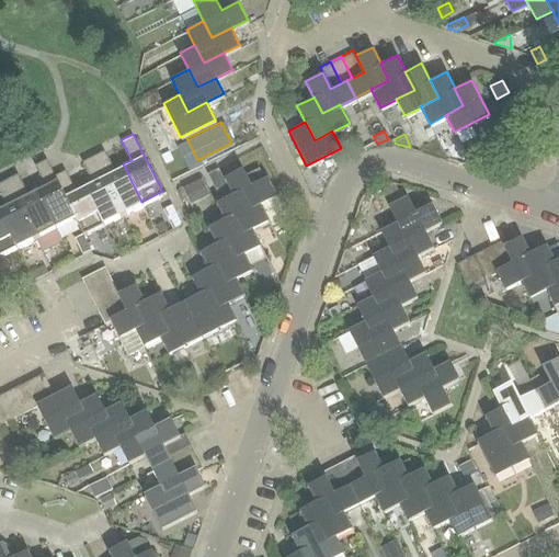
[(458,143),(451,147),(456,156),(463,152),(458,143)]
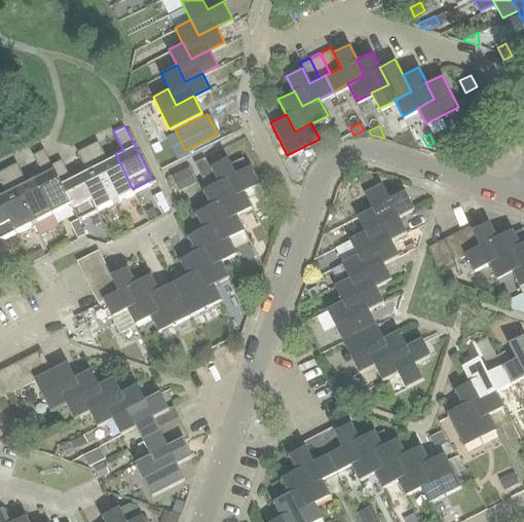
[(115,198),(133,189),(115,153),(107,158),(97,139),(87,143),(115,198)]
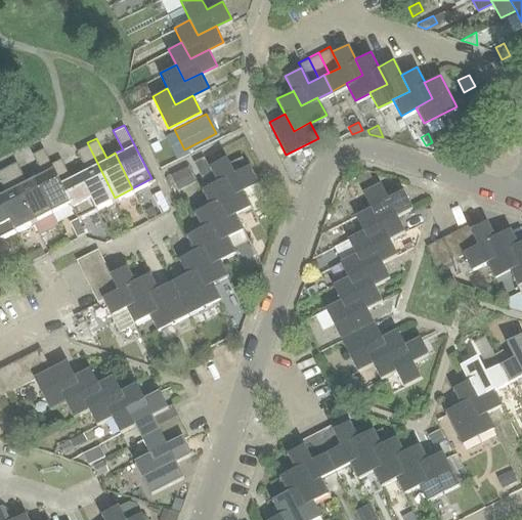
[(115,198),(87,142),(76,148),(86,168),(79,172),(96,207),(115,198)]
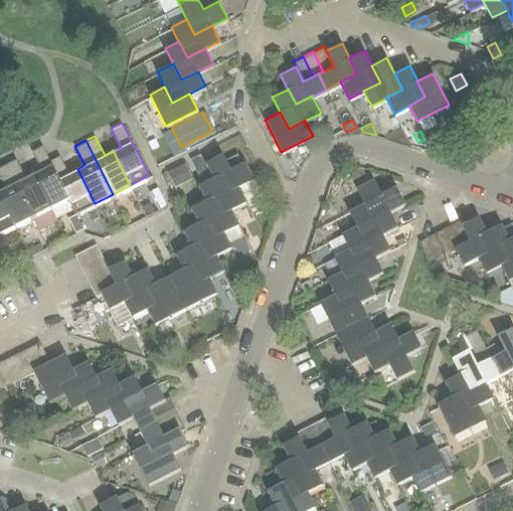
[(41,143),(32,149),(39,163),(31,168),(50,206),(68,197),(69,197),(49,158),(41,143)]
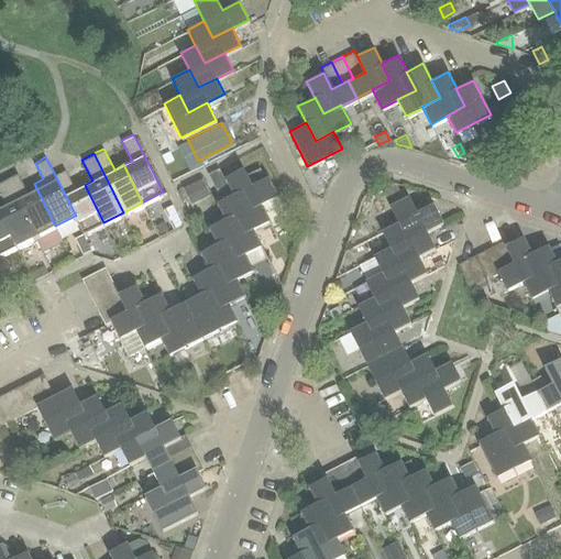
[(218,166),(207,172),(216,188),(227,183),(218,166)]
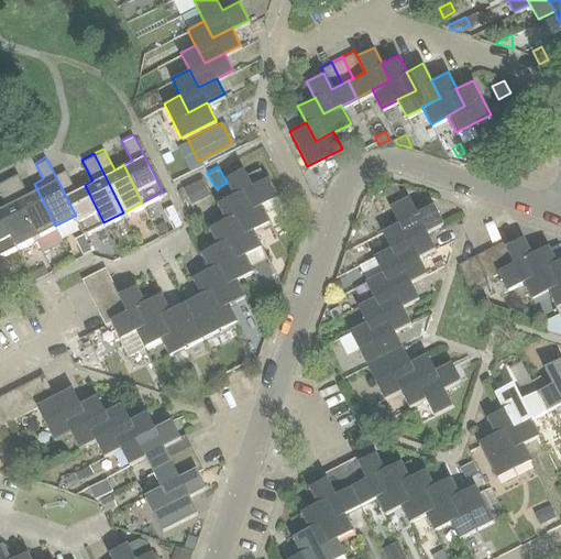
[(242,211),(261,201),(277,194),(267,175),(251,183),(242,167),(224,176),(232,193),(242,211)]
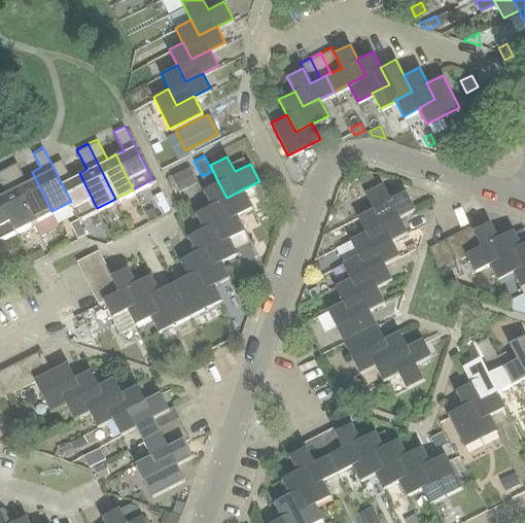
[(97,208),(79,173),(70,177),(61,158),(50,162),(71,202),(70,202),(77,217),(97,208)]
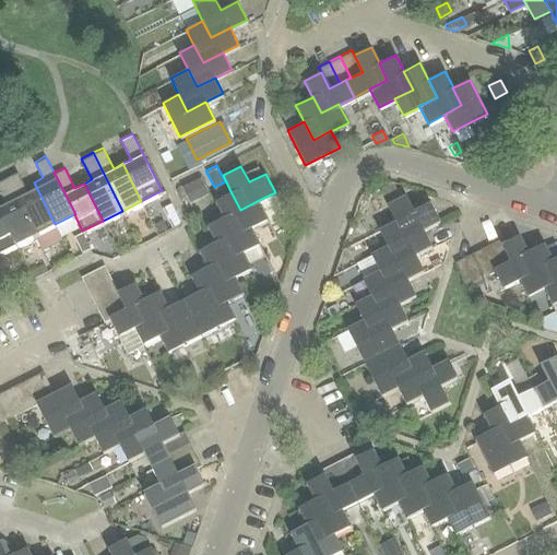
[(25,187),(16,170),(16,169),(6,175),(35,234),(55,224),(34,182),(25,187)]
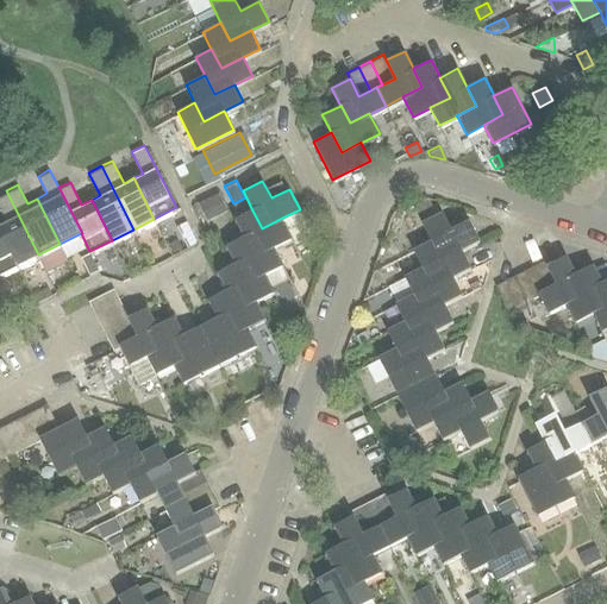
[(225,207),(217,189),(195,200),(205,218),(225,207)]
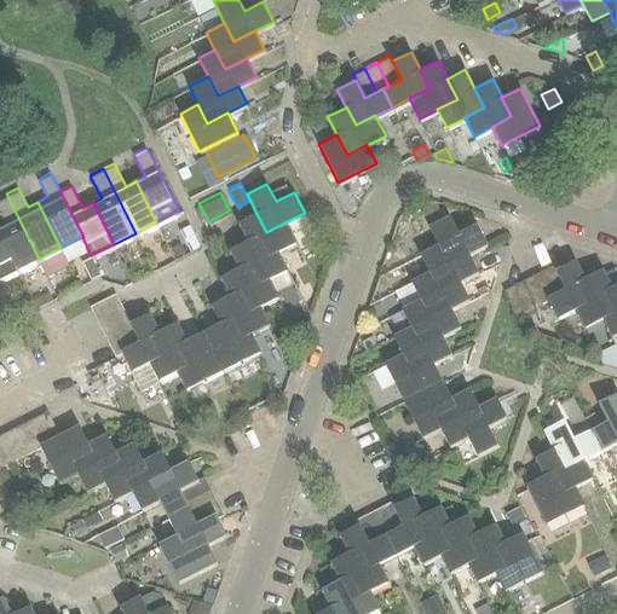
[(39,259),(6,193),(0,196),(0,209),(5,218),(0,220),(0,235),(18,270),(39,259)]
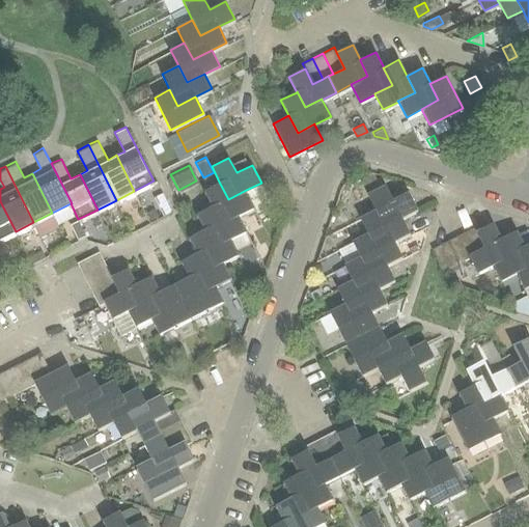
[(368,170),(354,177),(359,190),(374,183),(368,170)]
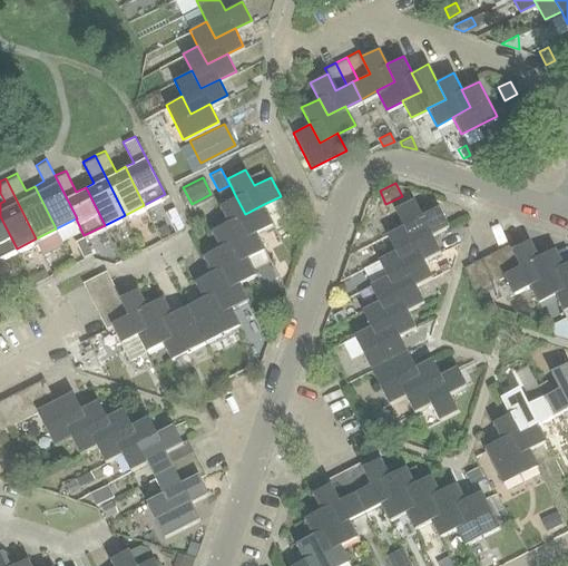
[(272,221),(264,204),(245,214),(235,195),(218,203),(227,220),(236,238),(255,230),(272,221)]
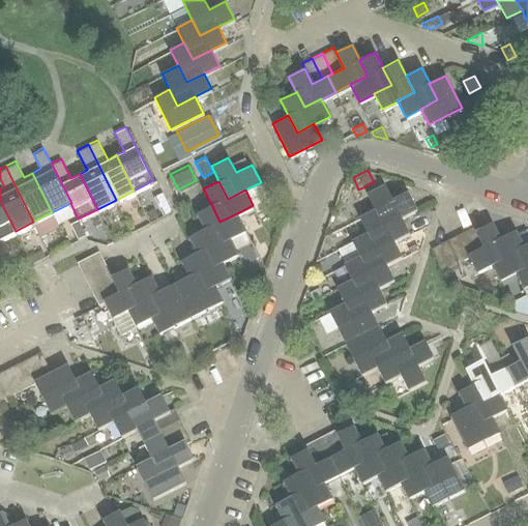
[(383,225),(400,215),(415,208),(406,191),(391,199),(383,184),(367,193),(374,207),(383,225)]
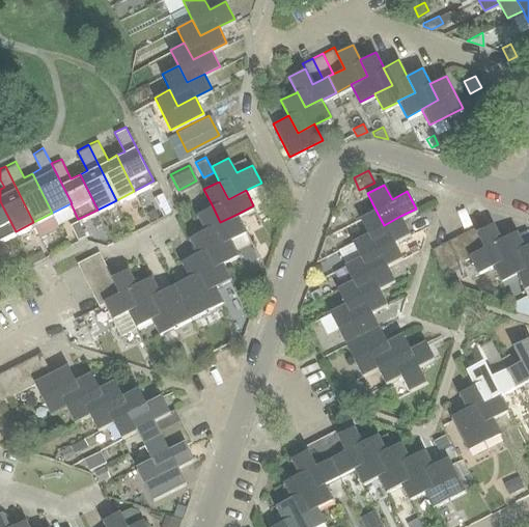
[(0,239),(16,231),(0,201),(0,239)]
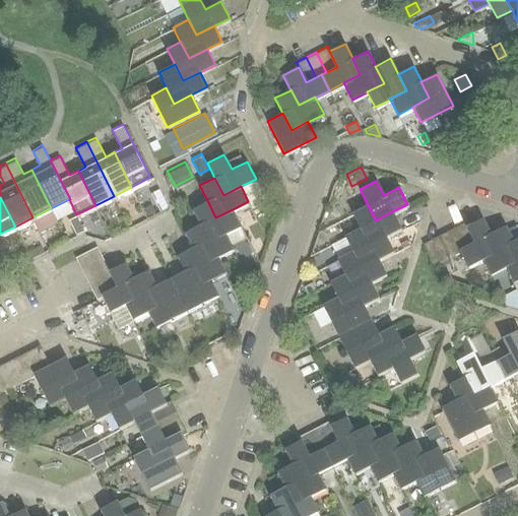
[(241,224),(233,209),(215,217),(207,200),(192,208),(200,223),(208,241),(225,232),(241,224)]
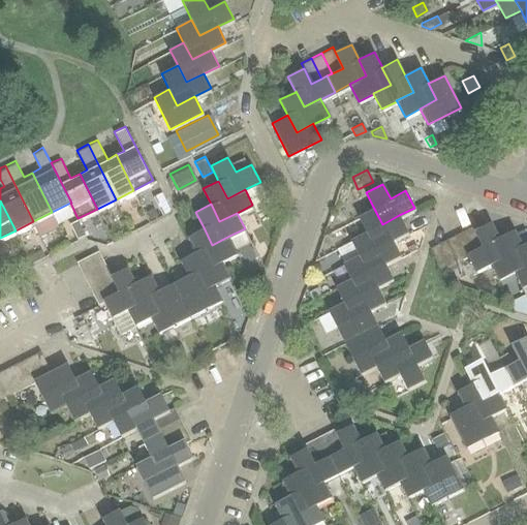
[(152,207),(145,211),(148,219),(156,215),(152,207)]
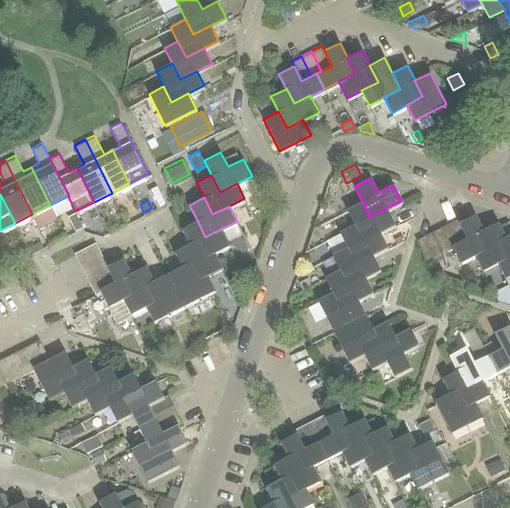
[(394,224),(386,208),(370,217),(361,200),(346,208),(354,223),(362,240),(379,231),(394,224)]
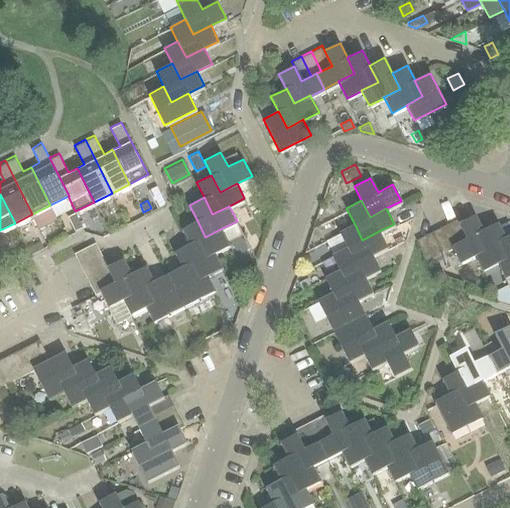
[(73,212),(66,215),(74,230),(80,227),(73,212)]
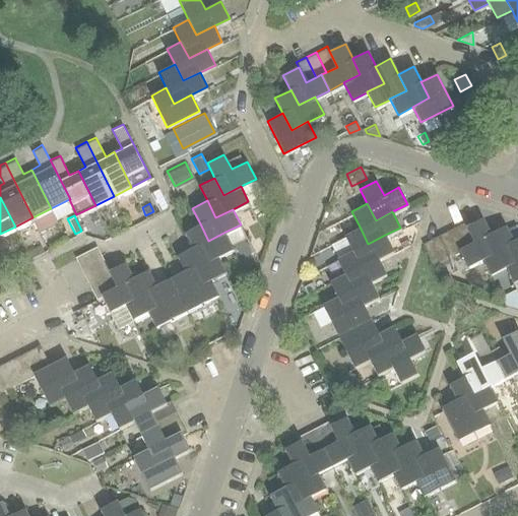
[(481,217),(467,226),(475,242),(464,248),(458,250),(466,266),(481,259),(481,258),(498,250),(489,234),(490,233),(481,217)]
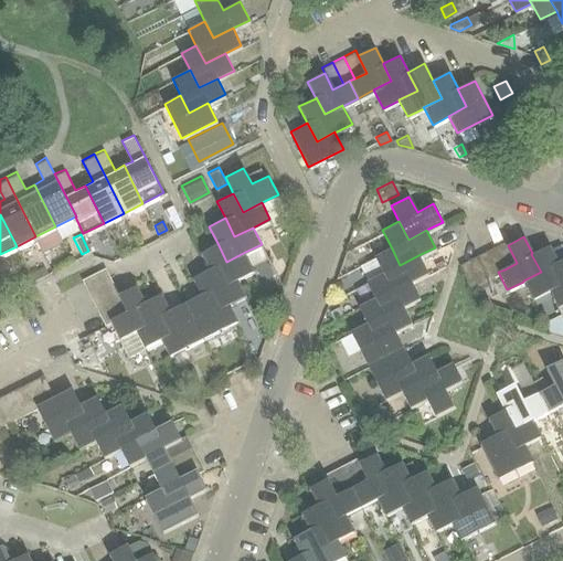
[(517,263),(508,245),(507,245),(505,240),(494,245),(505,270),(517,263)]
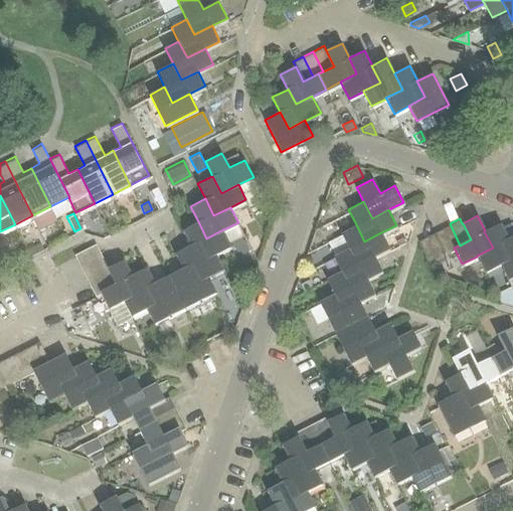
[(231,244),(223,229),(206,238),(198,221),(182,228),(190,244),(199,261),(216,252),(231,244)]
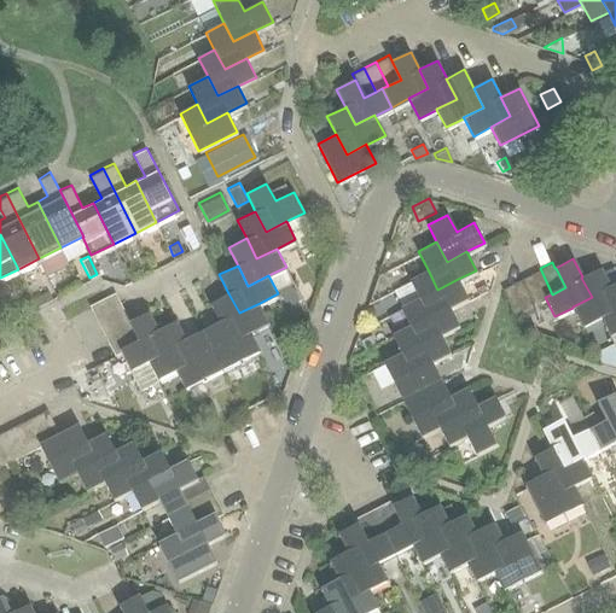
[(615,274),(611,266),(602,270),(608,282),(615,278),(615,274)]
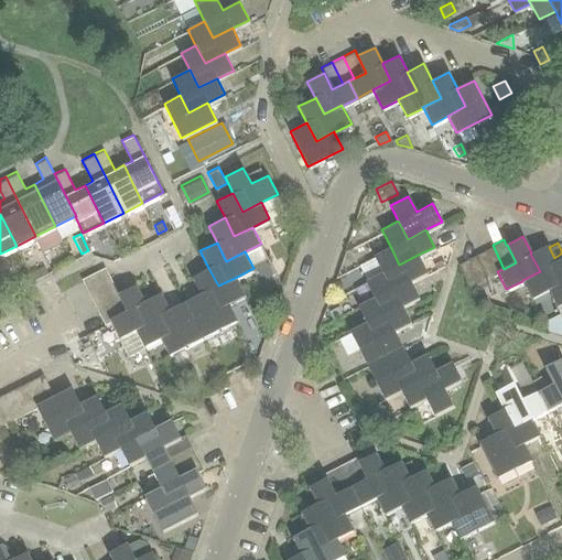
[(493,275),(497,271),(504,269),(493,245),(481,251),(493,275)]
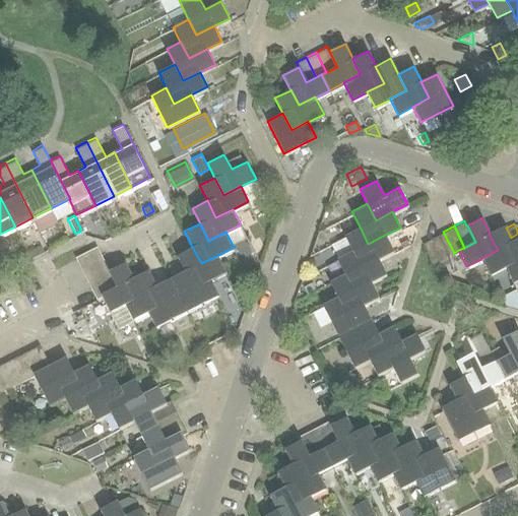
[(505,226),(490,233),(489,234),(498,250),(481,258),(481,259),(489,274),(504,266),(517,258),(517,253),(512,241),(513,241),(511,238),(506,228),(505,226)]
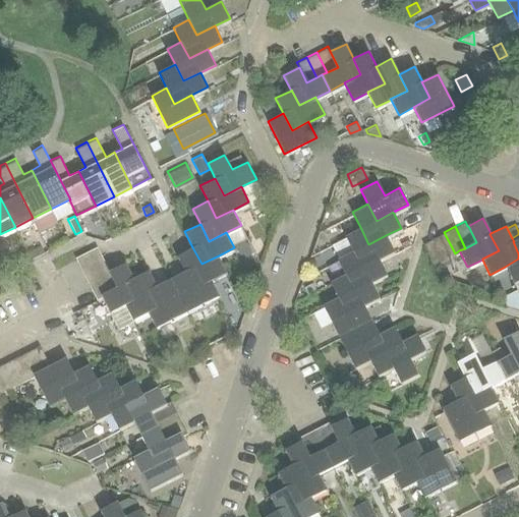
[(393,250),(386,235),(368,244),(360,227),(345,235),(353,250),(361,267),(378,259),(393,250)]
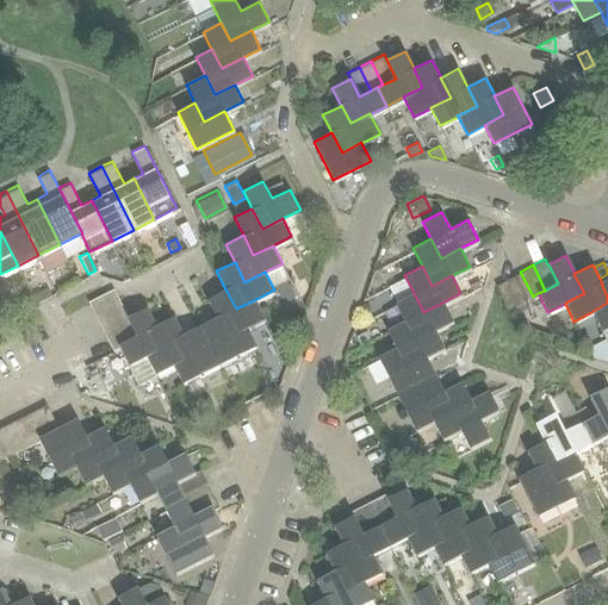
[(520,272),(508,278),(521,303),(533,297),(520,272)]
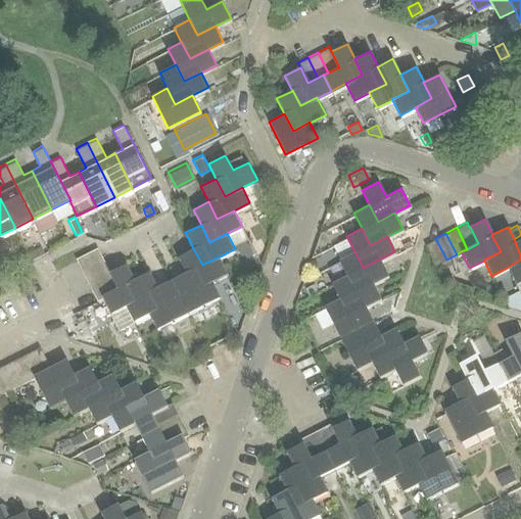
[(435,238),(425,243),(435,265),(446,260),(435,238)]
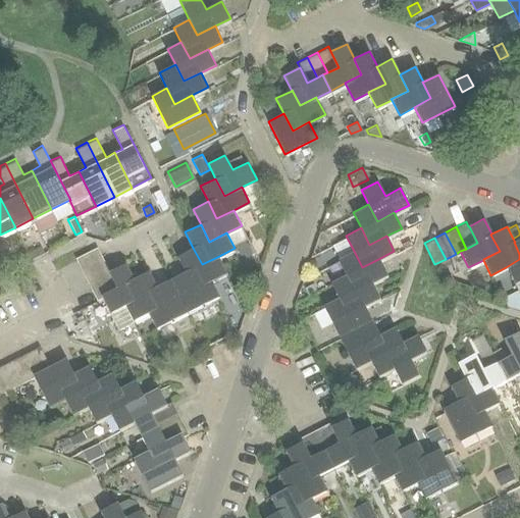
[(519,239),(515,242),(514,242),(519,254),(519,259),(506,267),(514,282),(519,279),(519,239)]
